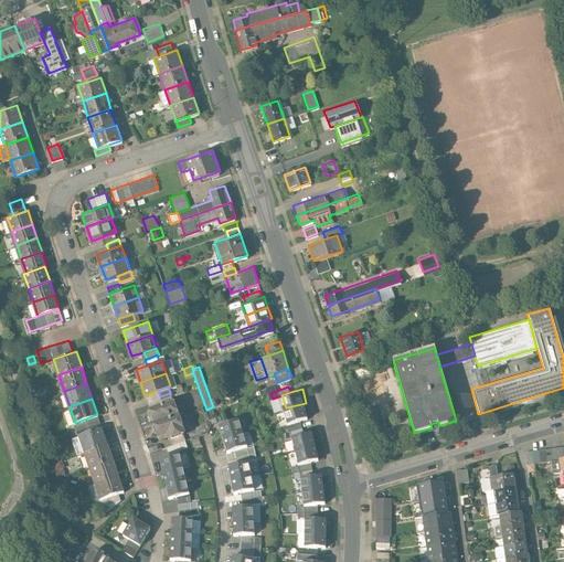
[(150,407),(155,421),(180,412),(174,399),(173,400),(150,407)]
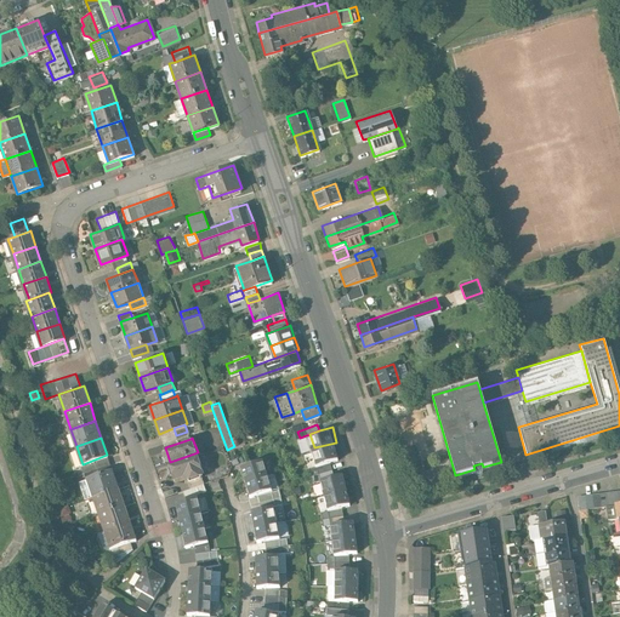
[(341,458),(336,443),(314,447),(318,464),(328,462),(341,458)]
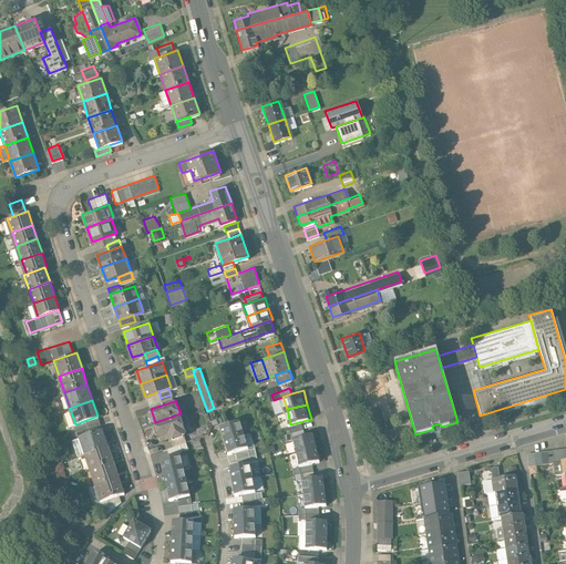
[(186,432),(181,413),(155,422),(160,437),(170,433),(171,438),(184,433),(186,432)]
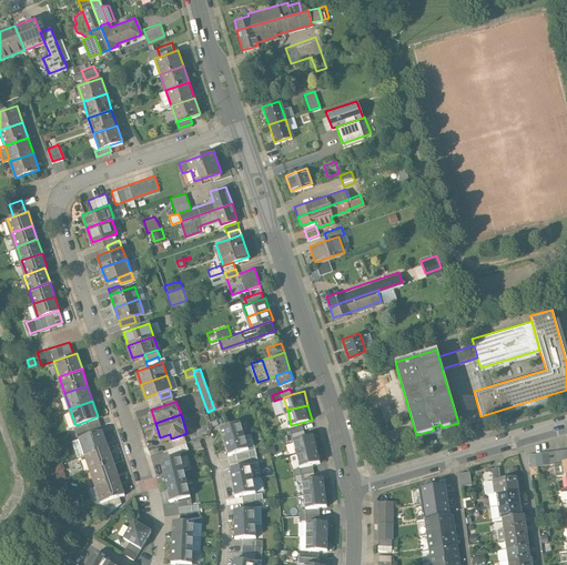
[(74,425),(79,437),(102,429),(98,416),(76,425),(74,425)]
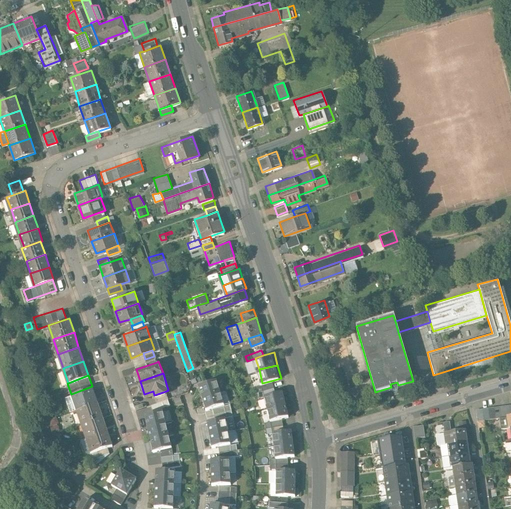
[(202,383),(205,395),(223,390),(219,378),(202,383)]
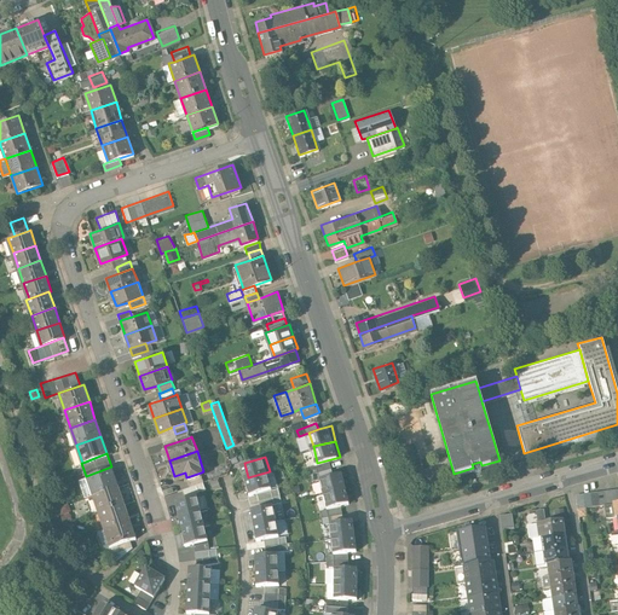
[(322,477),(330,474),(327,460),(307,466),(311,480),(322,477)]
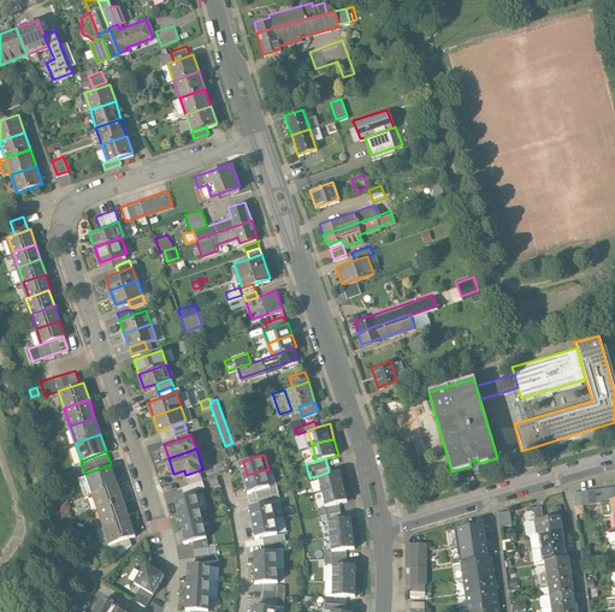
[(92,491),(117,481),(111,464),(86,474),(92,491)]
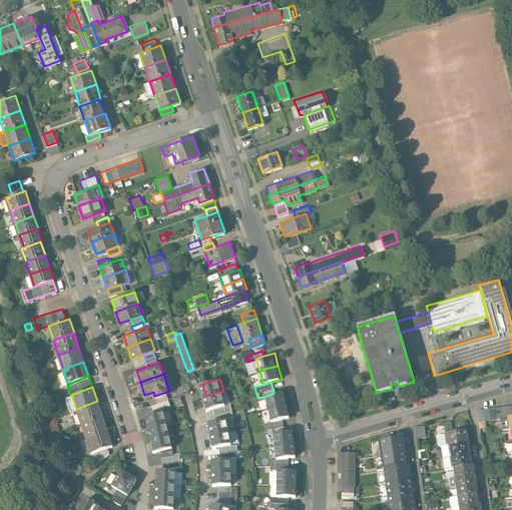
[(226,402),(223,391),(205,396),(208,407),(212,406),(226,402)]
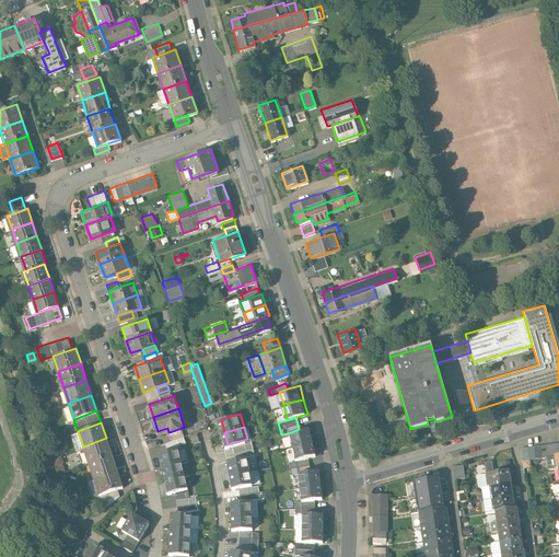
[(291,432),(294,444),(313,440),(311,427),(299,429),(291,432)]
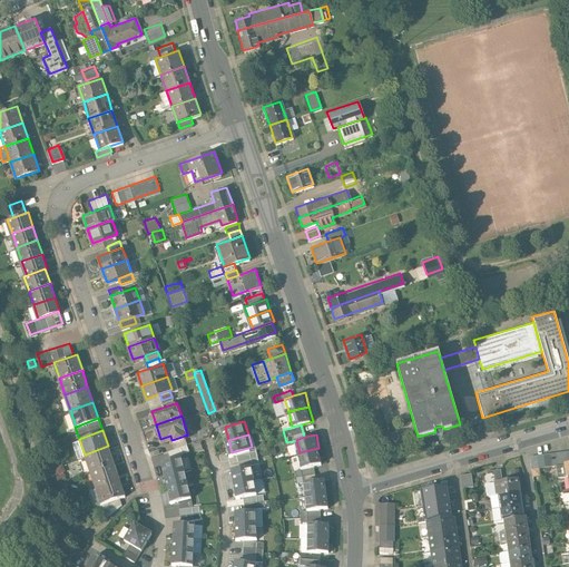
[(187,442),(185,436),(172,440),(174,447),(185,443),(187,442)]
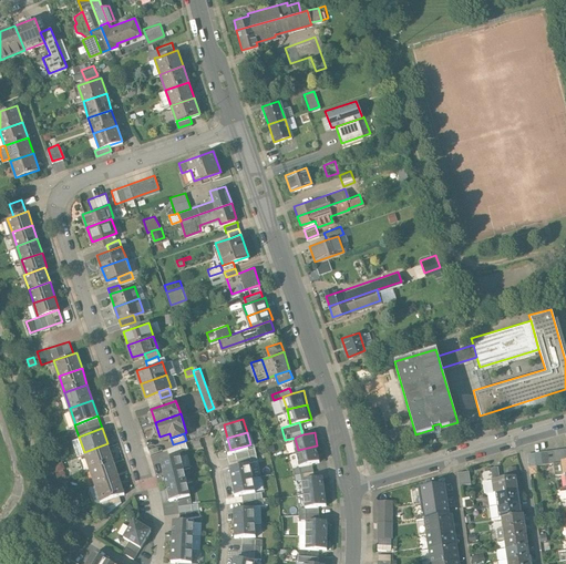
[(168,454),(186,448),(184,441),(166,448),(168,454)]
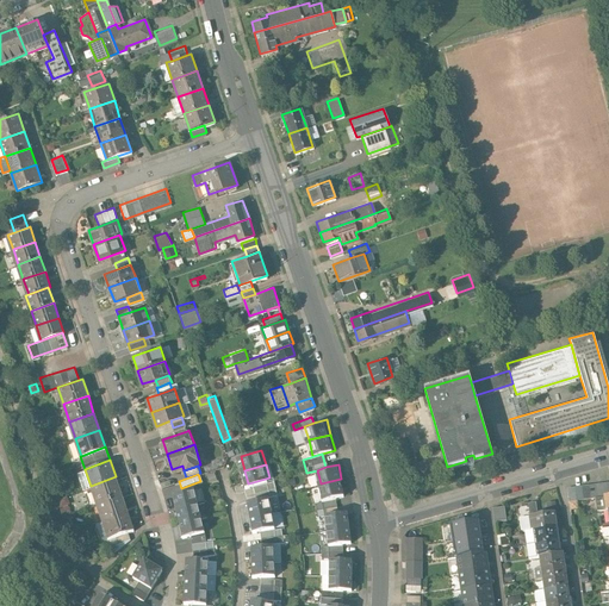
[(567,499),(594,495),(602,494),(608,492),(608,474),(608,478),(608,479),(566,486),(567,499)]
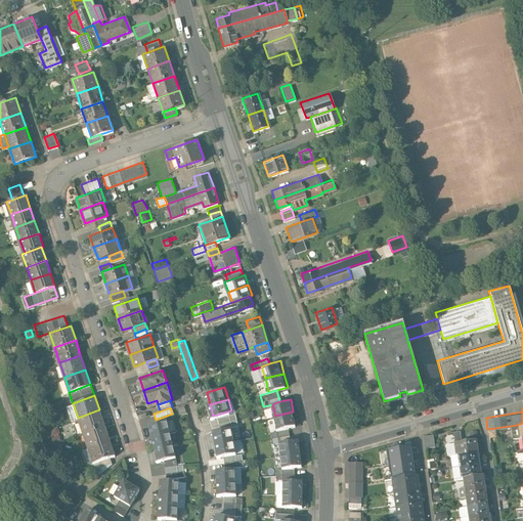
[(83,432),(104,424),(99,409),(78,418),(83,432)]
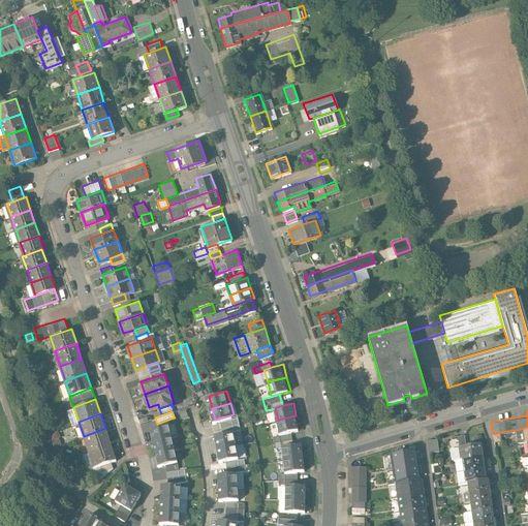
[(219,419),(223,433),(236,431),(242,430),(237,413),(234,414),(219,419)]
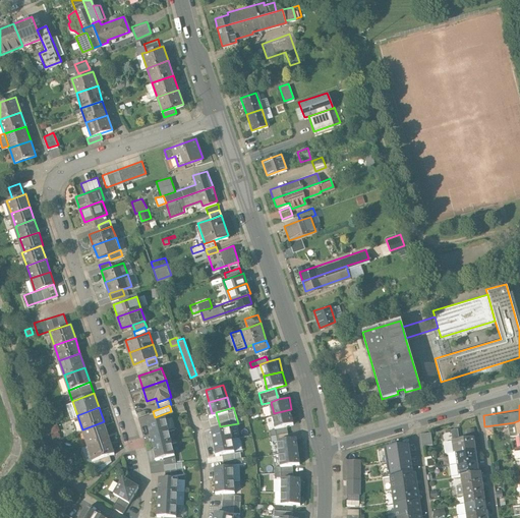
[(294,420),(291,409),(274,413),(276,424),(294,420)]
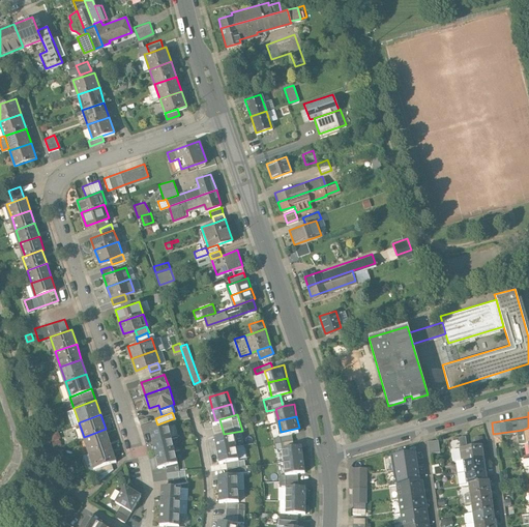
[(153,429),(155,440),(174,435),(171,425),(158,428),(153,429)]
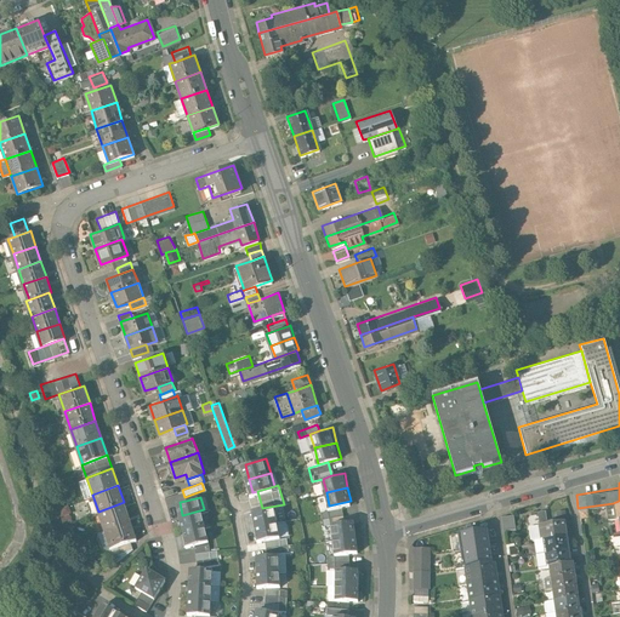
[(64,531),(74,529),(67,502),(56,506),(64,531)]
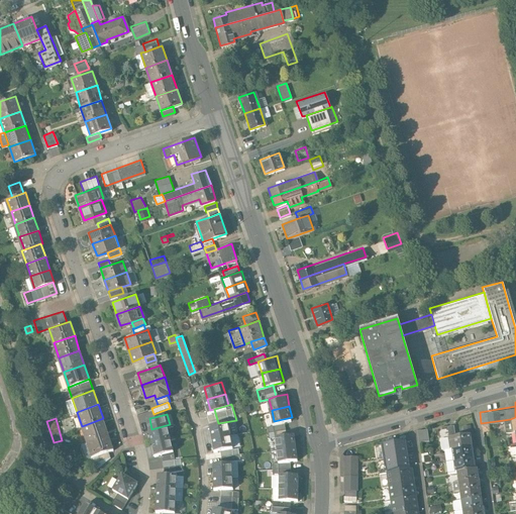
[(87,439),(108,432),(103,418),(82,426),(87,439)]
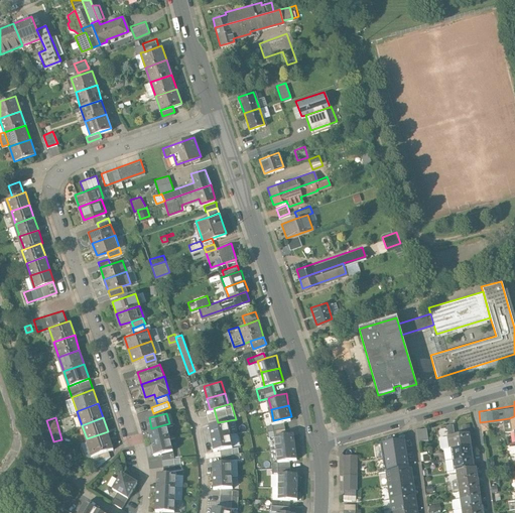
[(504,429),(511,428),(509,418),(502,419),(504,429)]
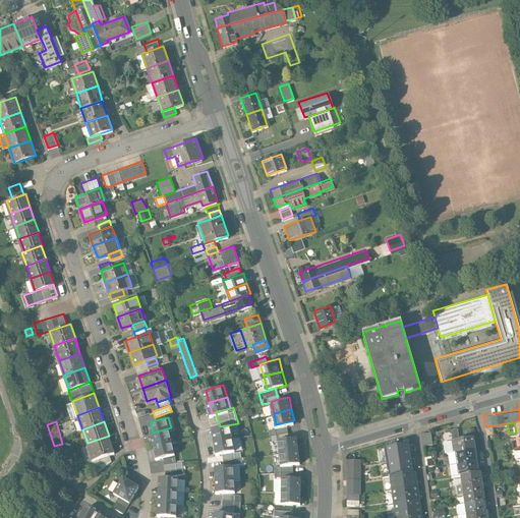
[(214,427),(216,440),(234,437),(232,424),(220,426),(214,427)]
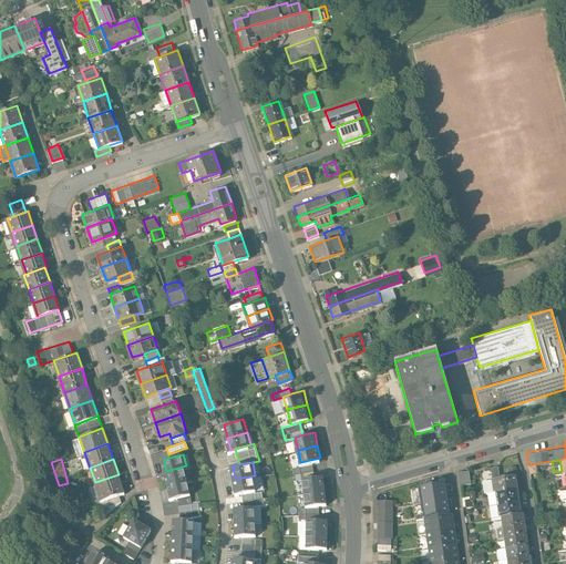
[(294,479),(314,475),(311,463),(291,468),(294,479)]
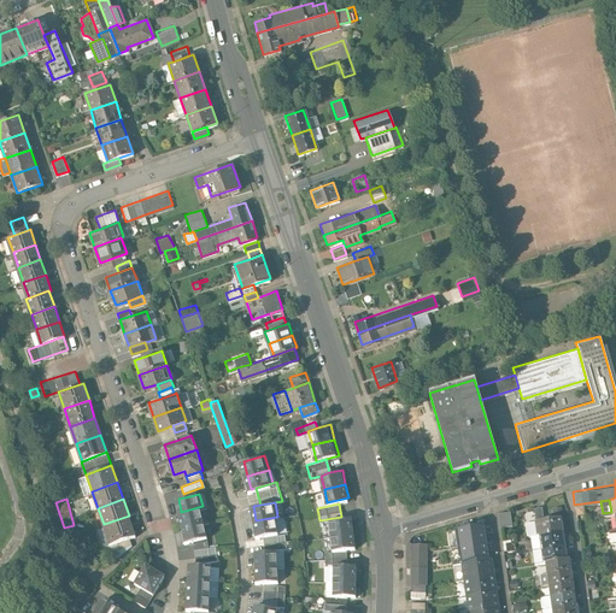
[(551,506),(553,517),(559,517),(563,516),(561,504),(551,506)]
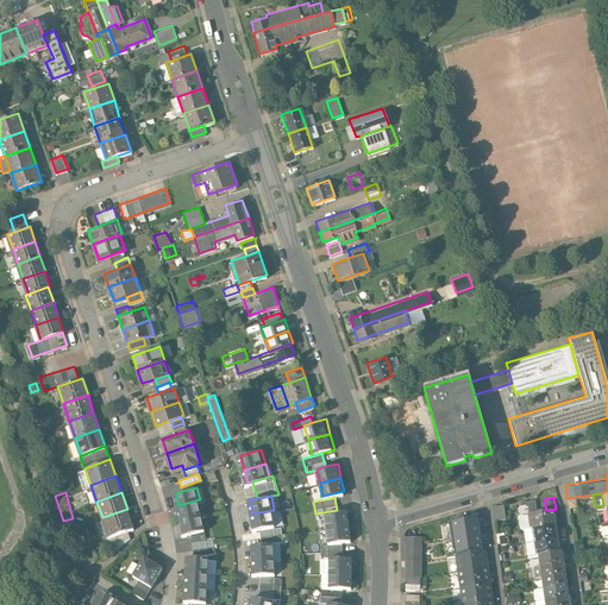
[(525,499),(527,514),(536,512),(534,498),(525,499)]
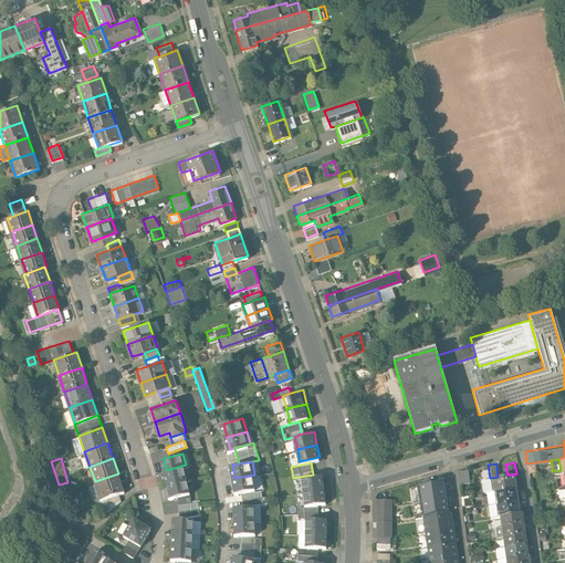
[(186,465),(166,470),(169,483),(189,479),(186,465)]
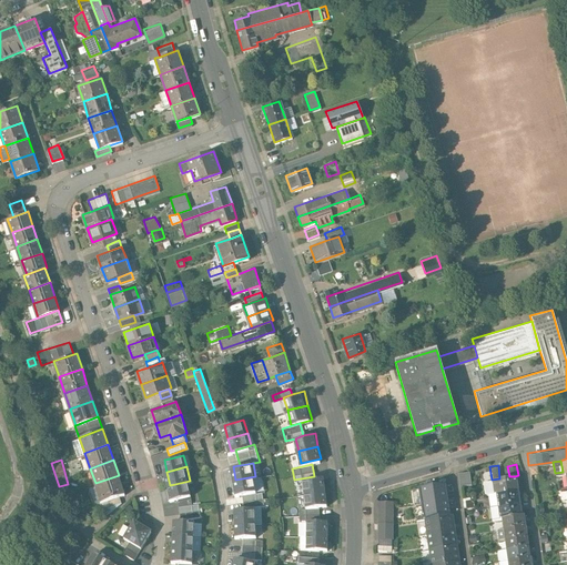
[(469,482),(467,470),(457,472),(459,484),(469,482)]
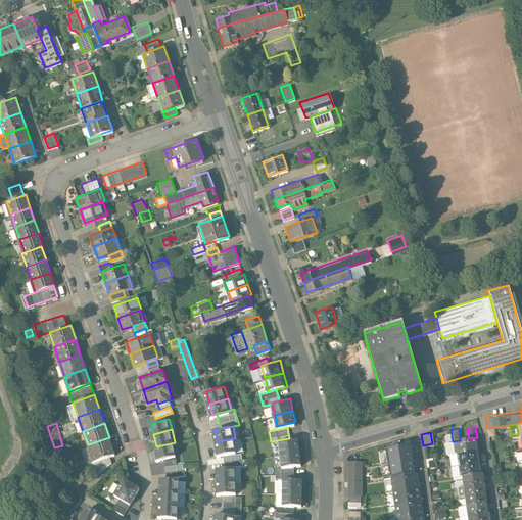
[(93,460),(114,453),(109,437),(88,444),(93,460)]
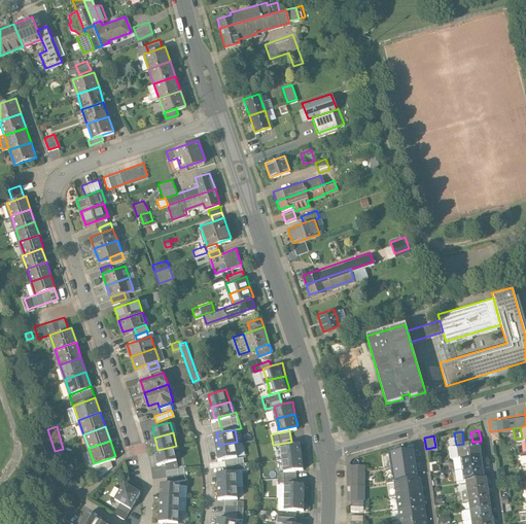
[(239,454),(237,442),(218,445),(220,456),(226,455),(239,454)]
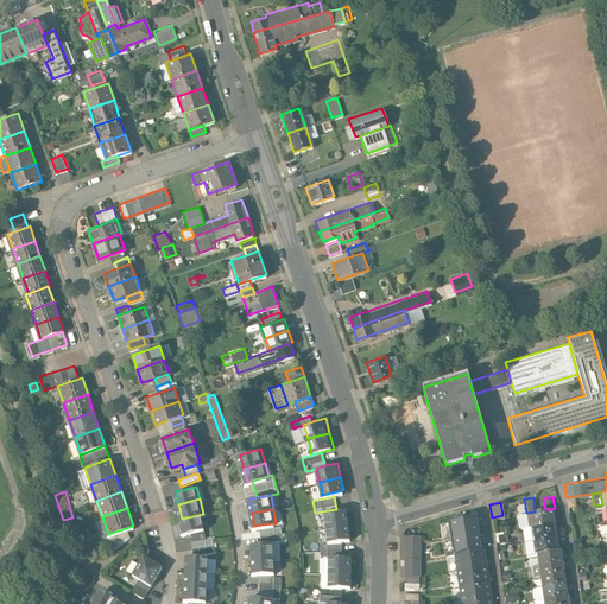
[(528,526),(530,526),(552,522),(551,509),(545,509),(535,512),(526,513),(528,526)]
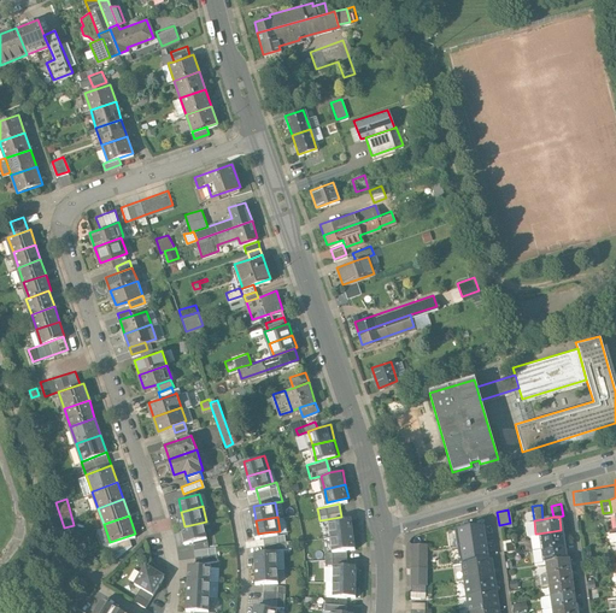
[(334,523),(335,536),(357,535),(356,520),(334,523)]
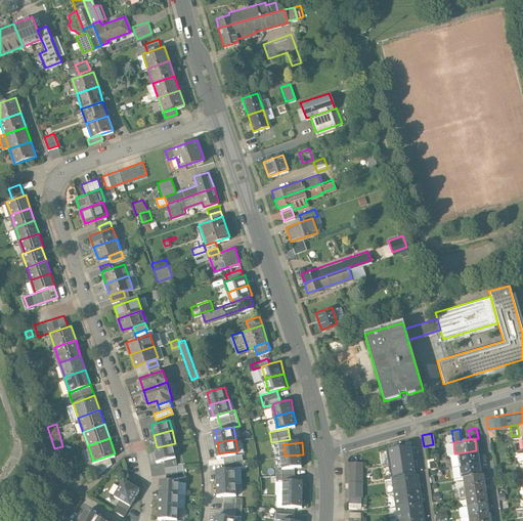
[(177,454),(175,443),(157,447),(160,459),(162,458),(174,456),(177,454)]
